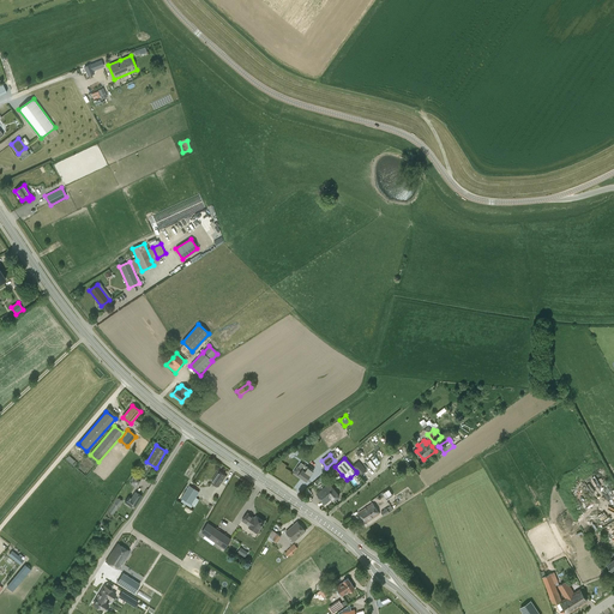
[(357,459),(353,465),(361,475),(367,469),(357,459)]
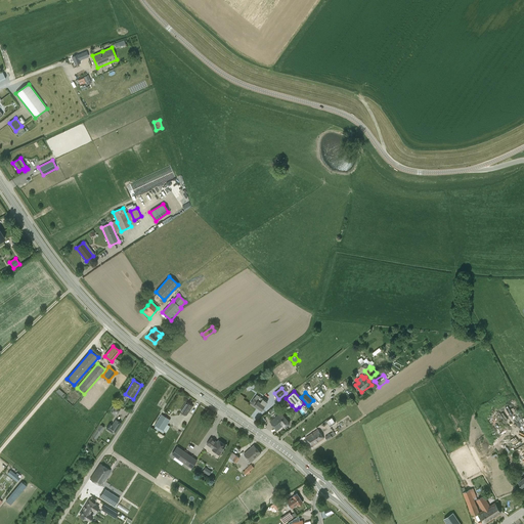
[(261,402),(258,400),(254,397),(251,403),(254,405),(261,411),(267,403),(262,399),(261,402)]
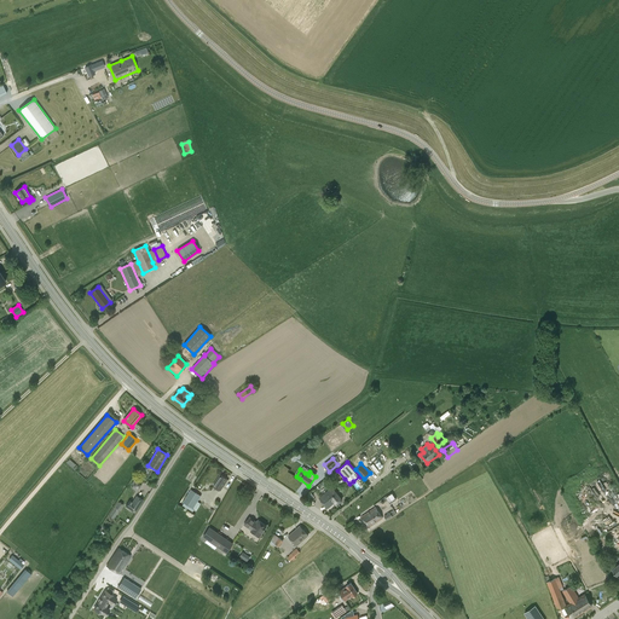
[(227,479),(220,474),(214,485),(220,490),(227,479)]
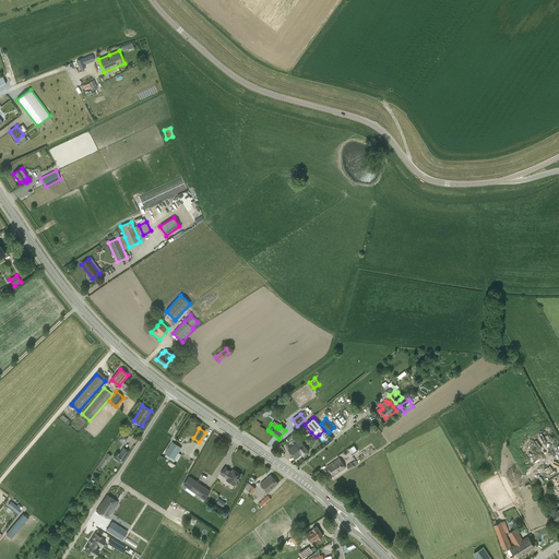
[(122,431),(118,437),(120,438),(119,441),(123,443),(129,435),(122,431)]
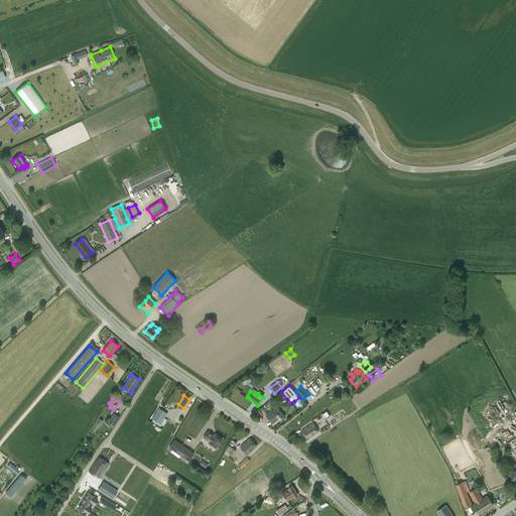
[(277,406),(266,415),(273,423),(279,418),(281,420),(285,416),(277,406)]
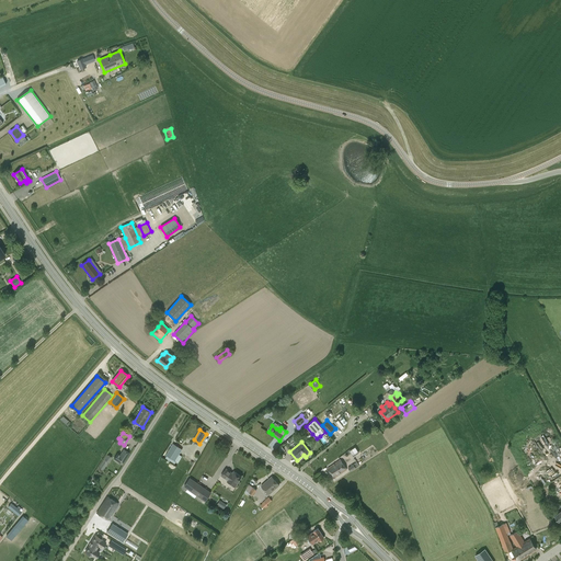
[(173,444),(167,456),(175,461),(182,449),(173,444)]
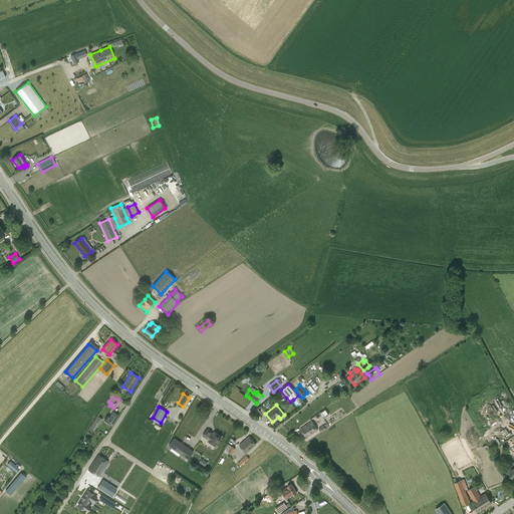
[(329,415),(325,409),(320,413),(324,418),(329,415)]
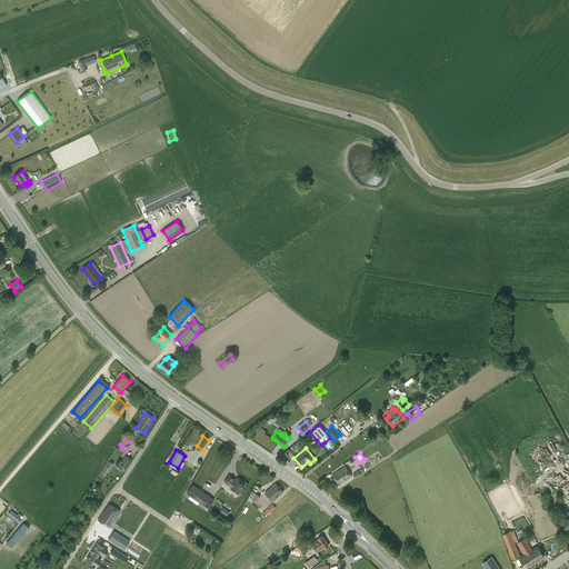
[(125,471),(131,460),(126,457),(122,461),(119,460),(116,466),(125,471)]
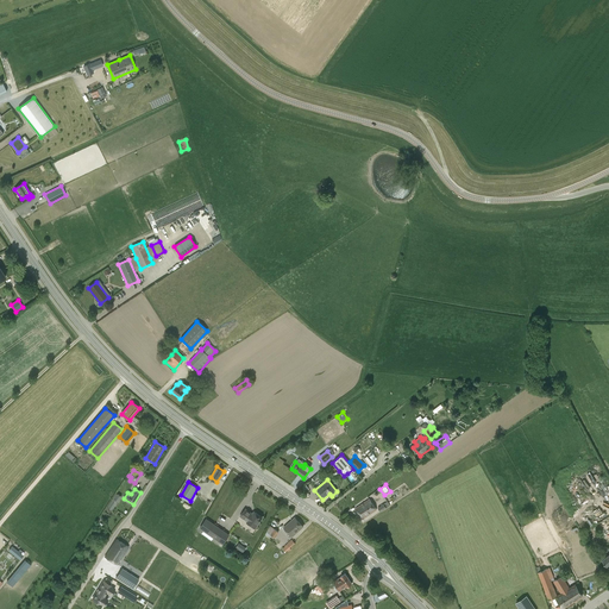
[(112,500),(106,508),(112,512),(118,502),(112,500)]
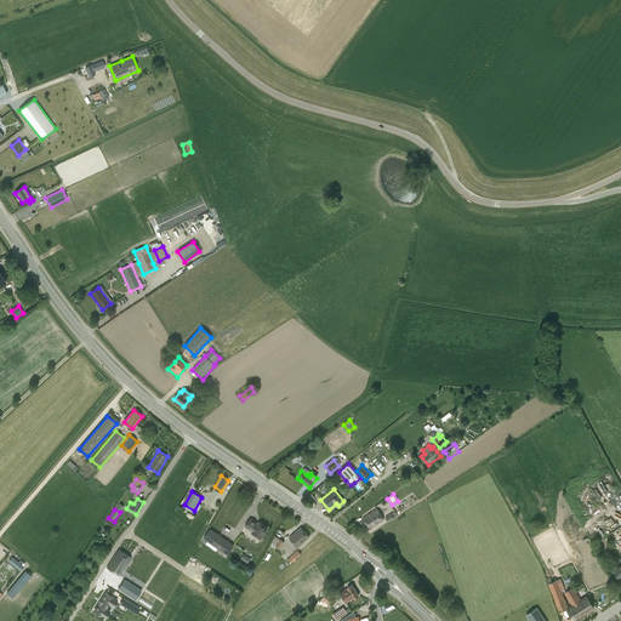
[(377,510),(363,518),(370,529),(383,520),(377,510)]
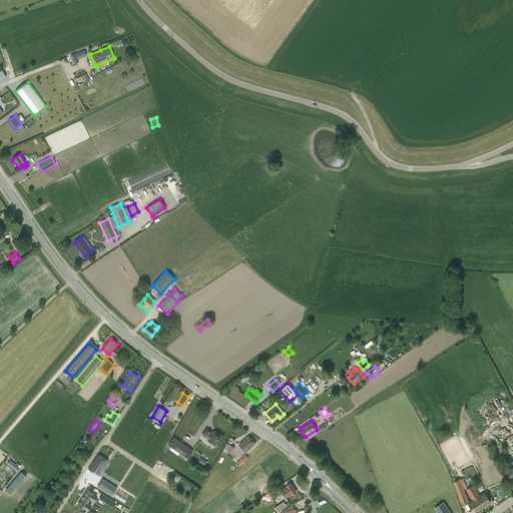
[(324,425),(319,428),(321,431),(326,428),(329,426),(327,423),(324,425)]
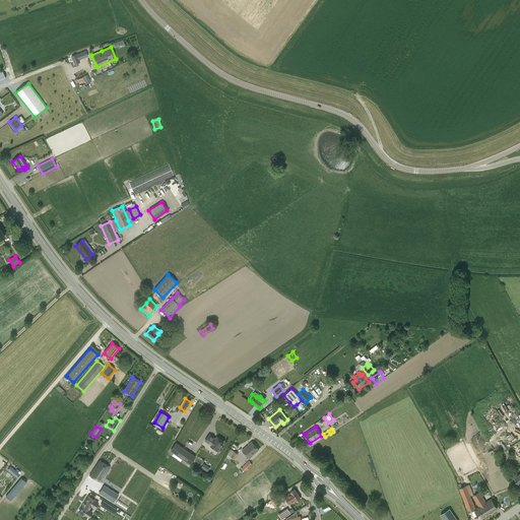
[(211,446),(218,451),(224,442),(217,437),(215,439),(209,435),(205,441),(211,445),(211,446)]
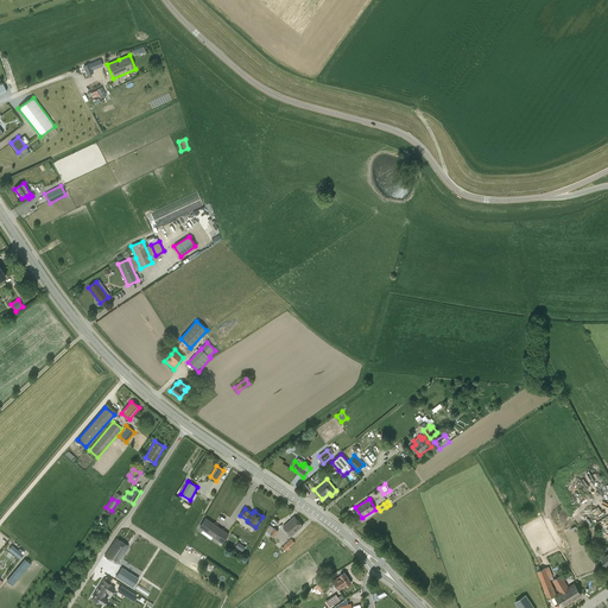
[(303,525),(295,517),(283,526),(291,536),(303,525)]
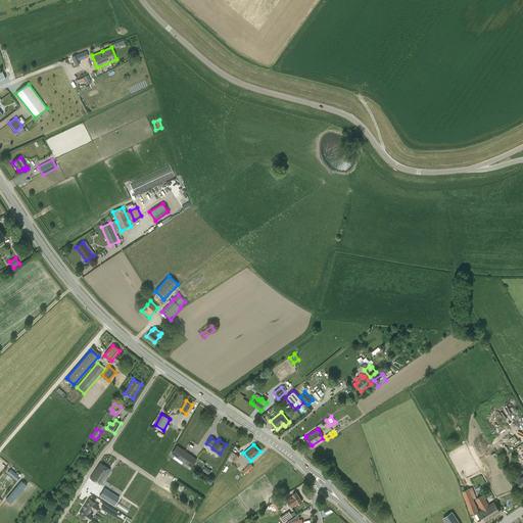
[(172,454),(186,464),(191,468),(197,460),(192,457),(177,445),(172,454)]
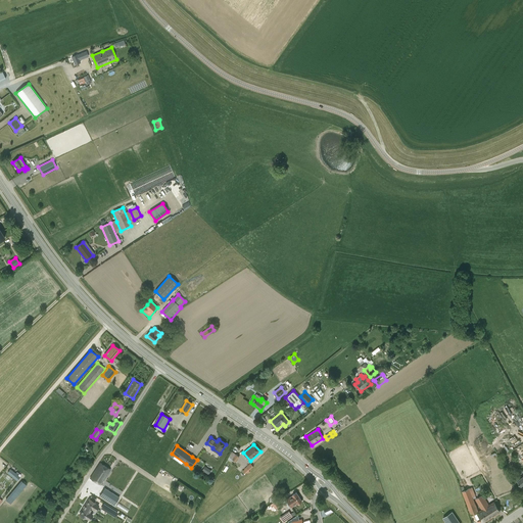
[(110,470),(100,463),(91,478),(101,485),(110,470)]
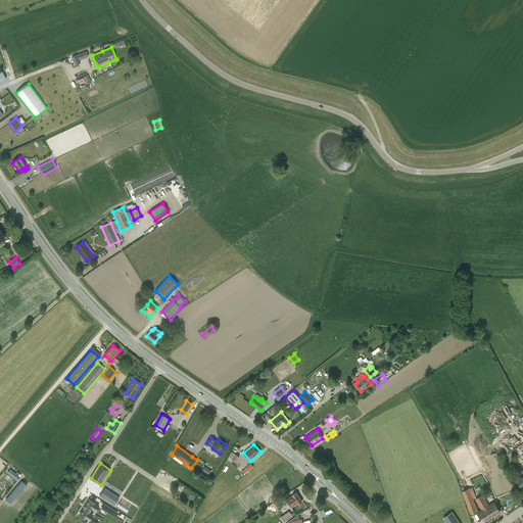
[(250,472),(249,471),(254,467),(250,464),(244,469),(243,471),(246,474),(247,473),(248,474),(250,472)]
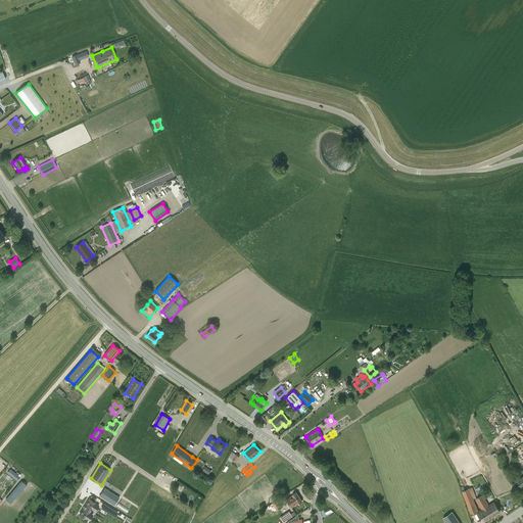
[(204,466),(202,470),(208,474),(211,469),(204,466)]
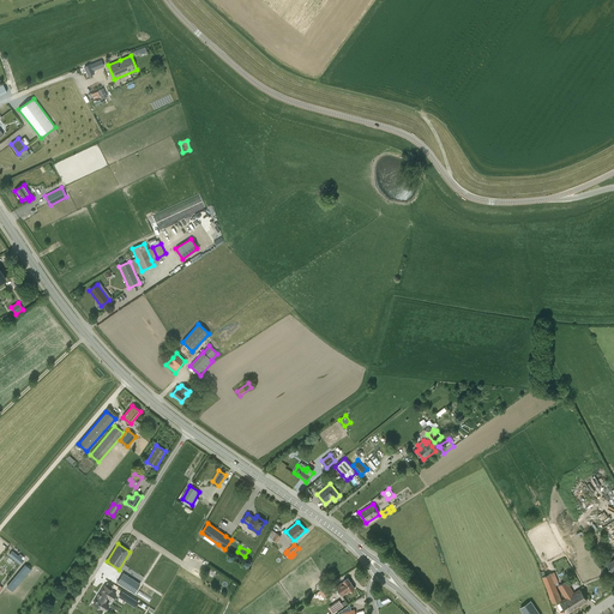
[(12,551),(8,555),(20,564),(23,560),(20,558),(23,557),(20,554),(18,557),(12,551)]
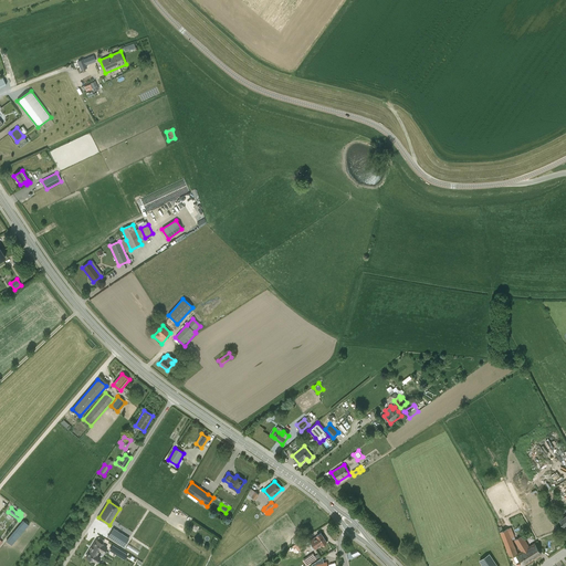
[(517,554),(511,537),(514,536),(511,527),(500,532),(510,557),(517,554)]
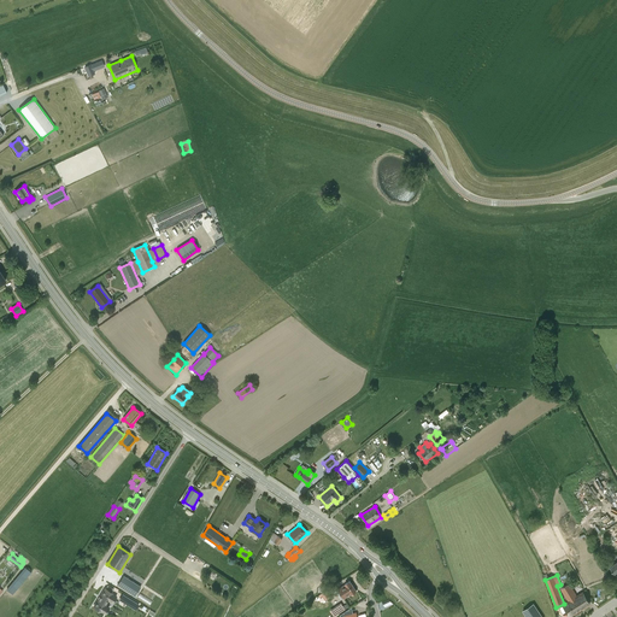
[(123,576),(117,585),(135,595),(141,587),(123,576)]
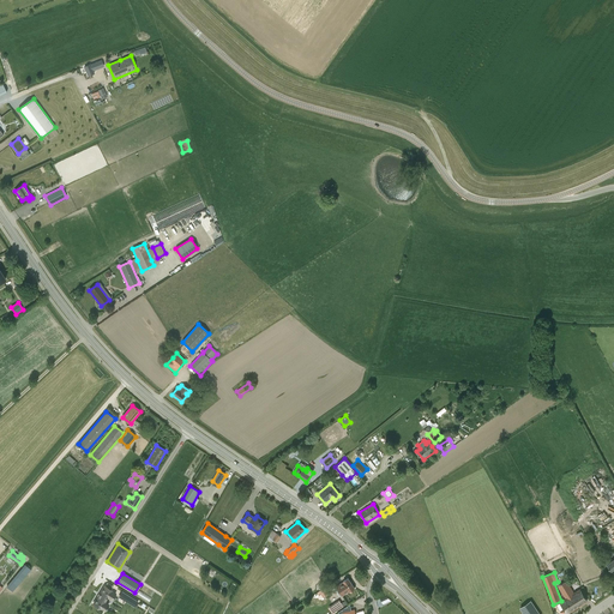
[(355,588),(349,578),(337,585),(343,596),(355,588)]
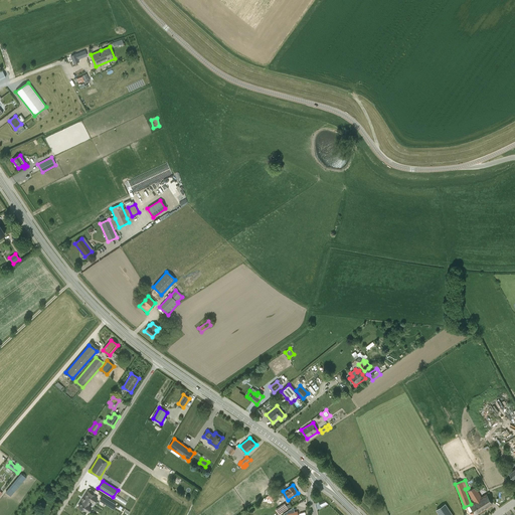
[(471,504),(477,513),(492,504),(486,494),(481,497),(475,487),(468,492),(475,502),(471,504)]
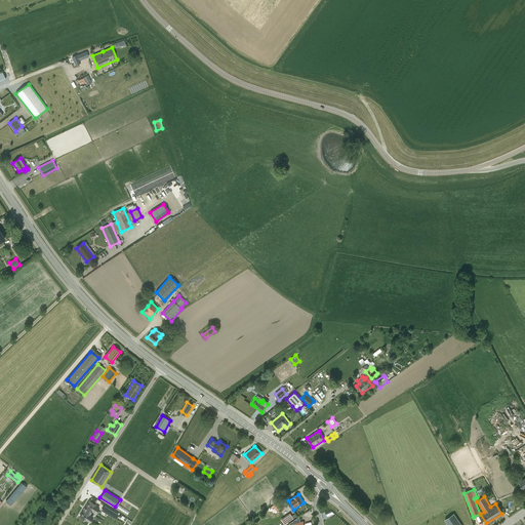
[(278,499),(272,501),(274,505),(268,507),(270,513),(281,508),(278,499)]
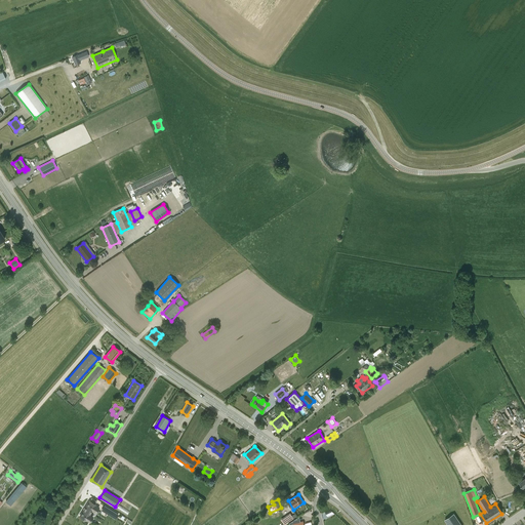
[(89,501),(80,516),(86,520),(92,510),(95,512),(98,507),(89,501)]
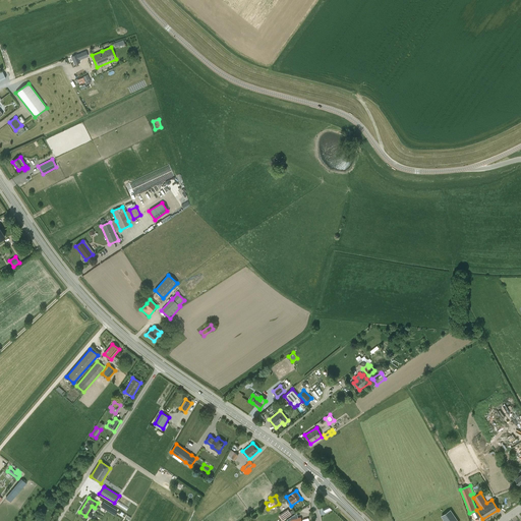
[(114,509),(104,503),(102,507),(112,513),(114,509)]
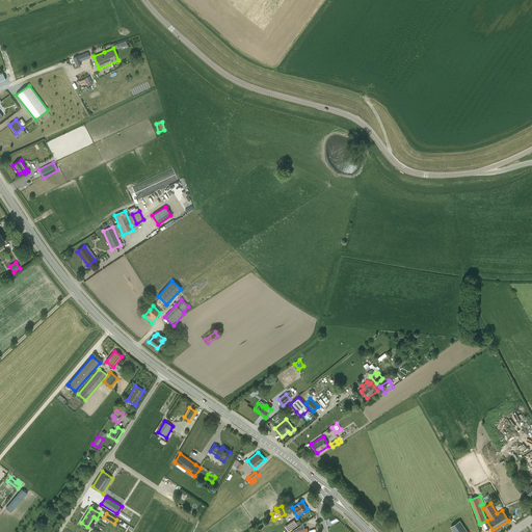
[(294,520),(285,526),(288,531),(300,524),(298,521),(295,523),(294,520)]
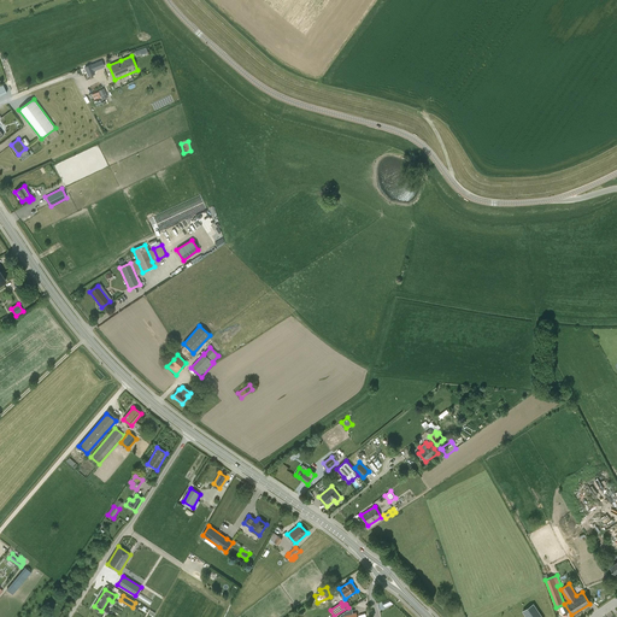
[(536,606),(524,616),(541,616),(544,615),(536,606)]
